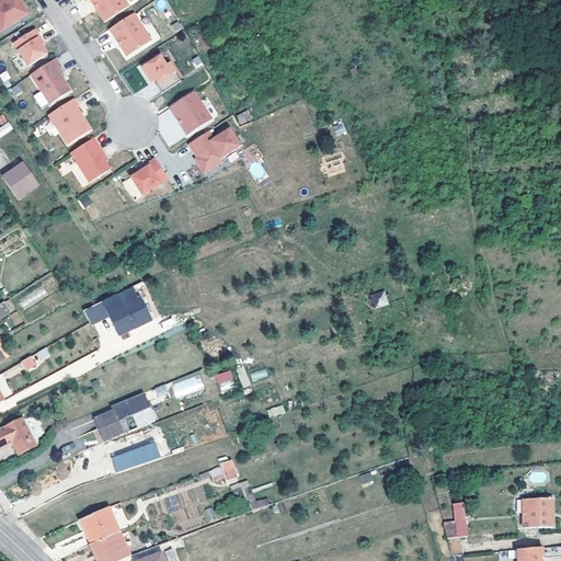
[(0,0),(0,33),(26,18),(15,0),(0,0)]
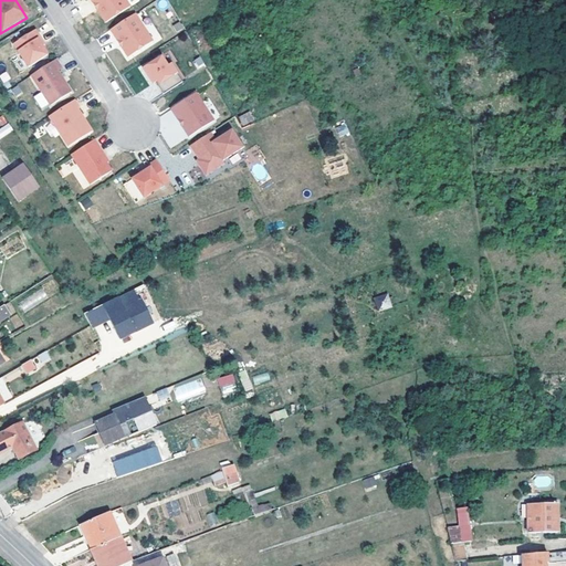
[(126,0),(91,0),(93,2),(95,1),(101,10),(98,11),(106,22),(130,7),(126,0)]
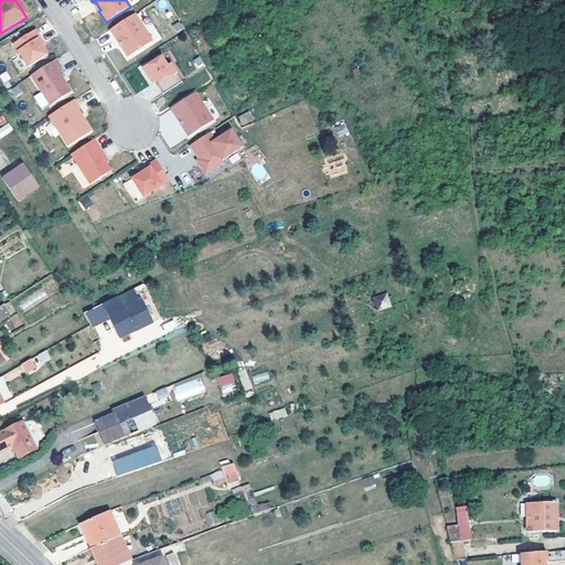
[(135,13),(110,30),(119,42),(120,41),(123,44),(120,45),(128,57),(152,41),(135,13)]
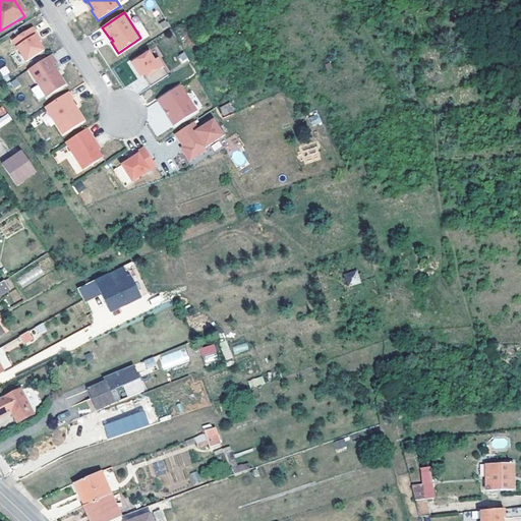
[(11,43),(25,64),(44,52),(34,38),(37,36),(33,30),(11,43)]
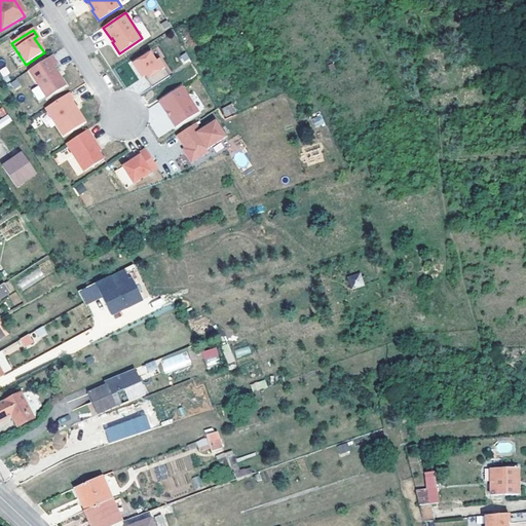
[(134,64),(143,78),(145,76),(147,75),(149,78),(147,80),(152,87),(170,76),(159,60),(156,62),(150,52),(134,64)]
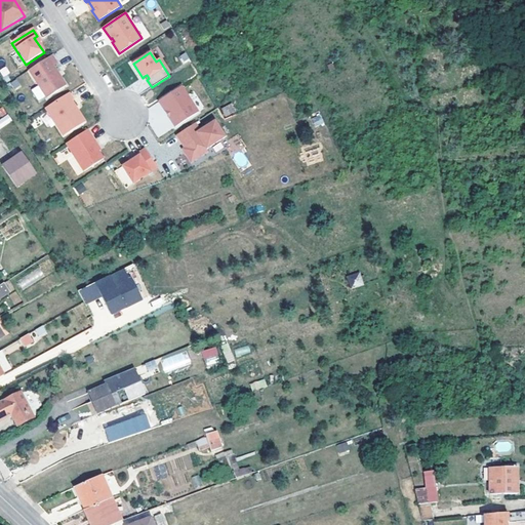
[(178,55),(183,65),(191,61),(187,52),(178,55)]
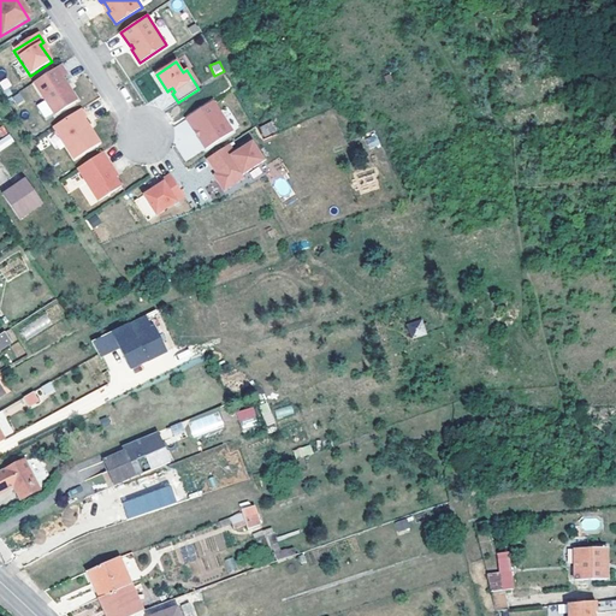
[(55,116),(78,101),(61,77),(65,75),(60,66),(34,83),(55,116)]
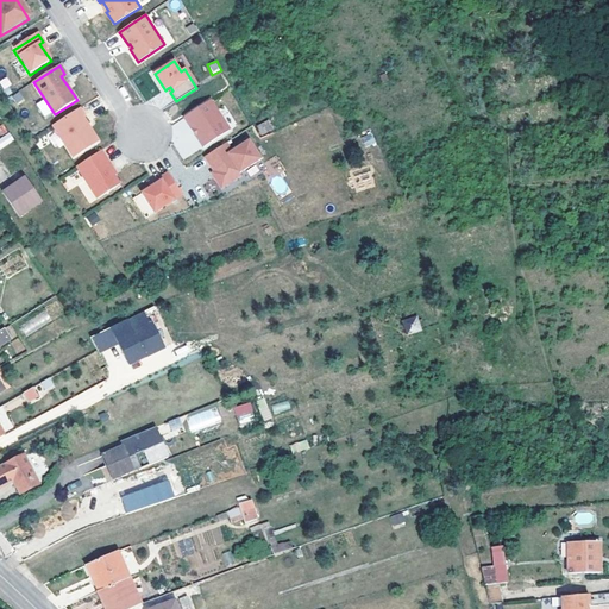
[(19,92),(11,96),(16,105),(24,100),(19,92)]
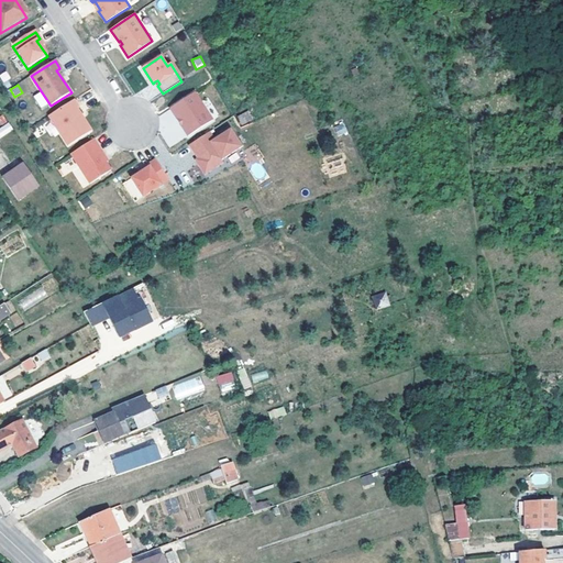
[(211,123),(195,96),(170,110),(188,138),(211,123)]
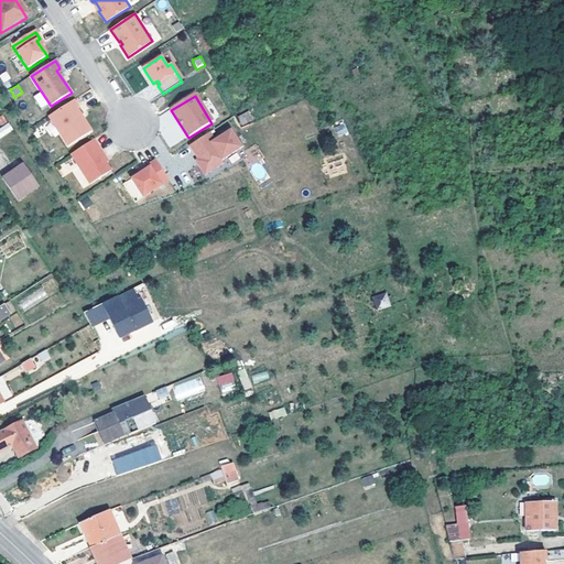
[(72,101),(47,117),(66,148),(89,132),(75,109),(77,108),(72,101)]
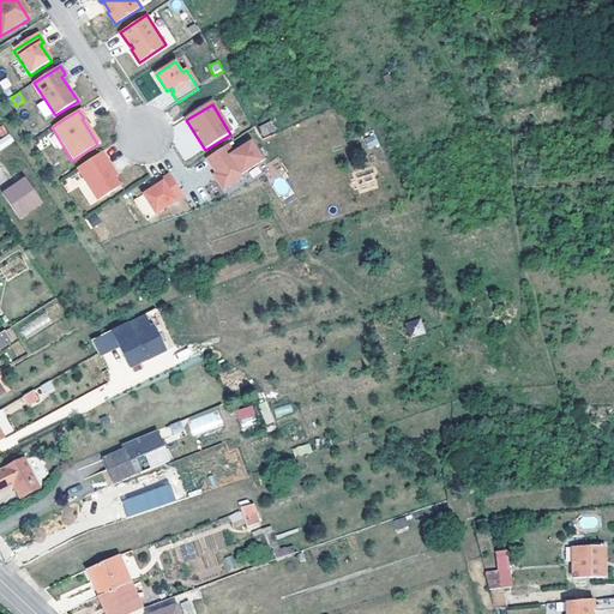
[(263,137),(276,131),(271,120),(258,126),(263,137)]
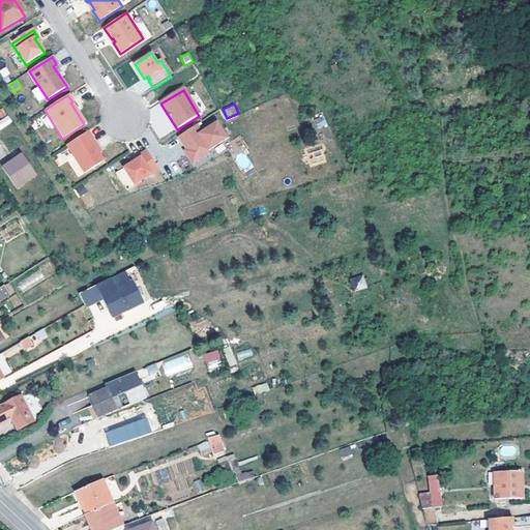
[(8,115),(0,120),(0,129),(12,122),(8,115)]
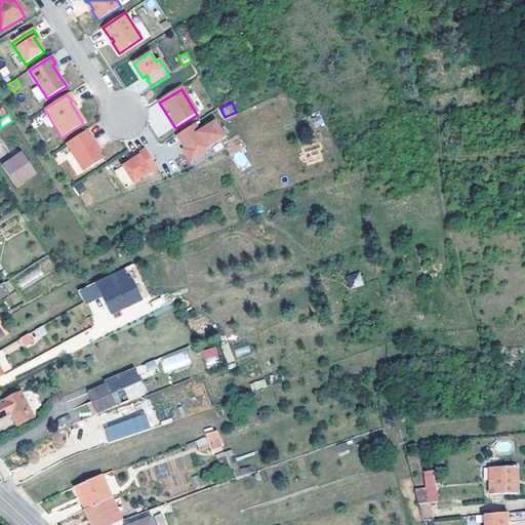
[(321,114),(310,117),(313,128),(324,125),(321,114)]
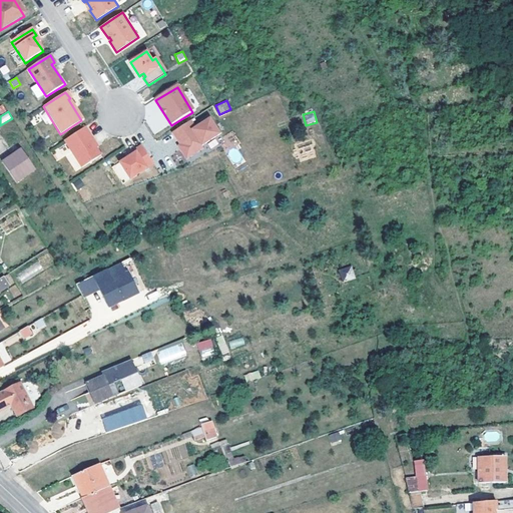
[(191,120),(172,133),(179,145),(182,148),(180,150),(186,160),(204,148),(202,146),(220,134),(210,118),(195,127),(191,120)]
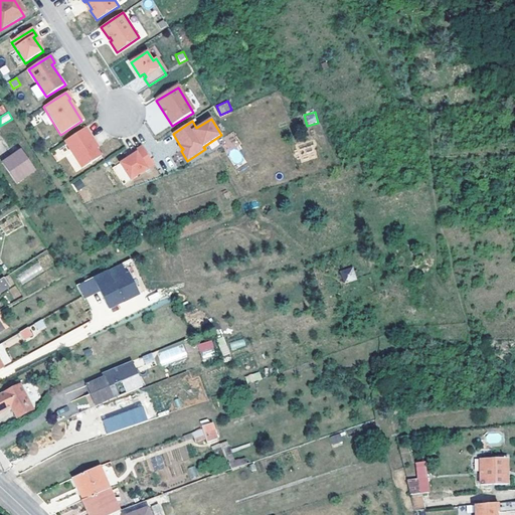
[(84,129),(63,142),(80,169),(100,157),(96,150),(94,147),(96,146),(84,129)]
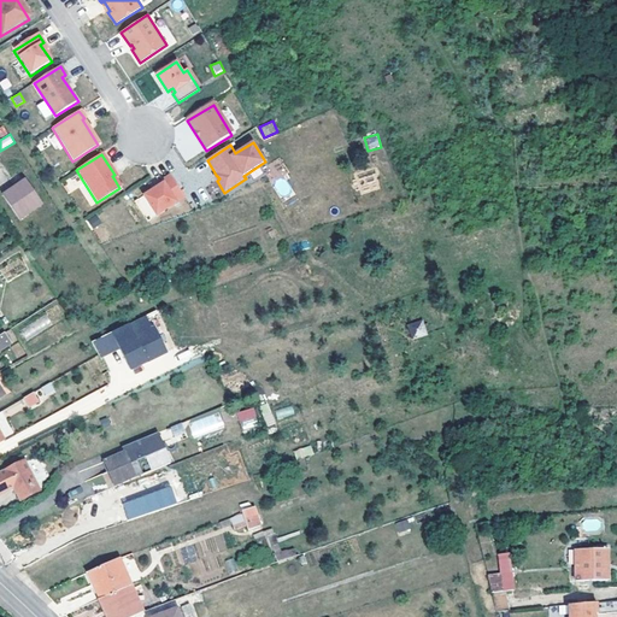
[(137,203),(150,223),(186,200),(170,176),(162,181),(164,186),(137,203)]
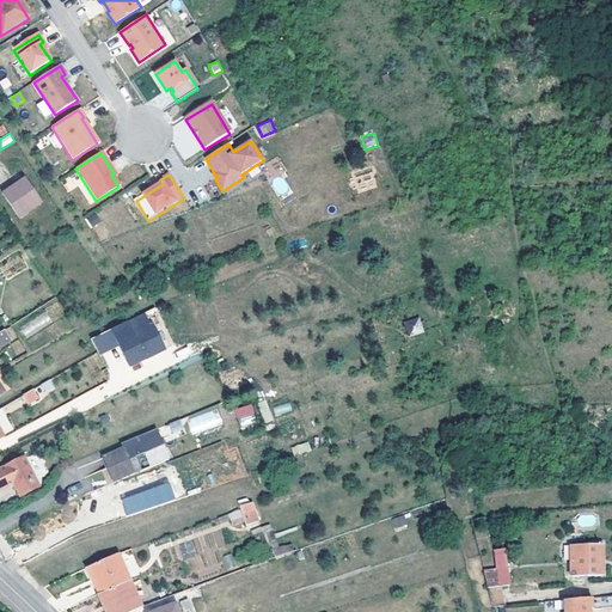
[(41,203),(24,178),(0,194),(17,219),(41,203)]
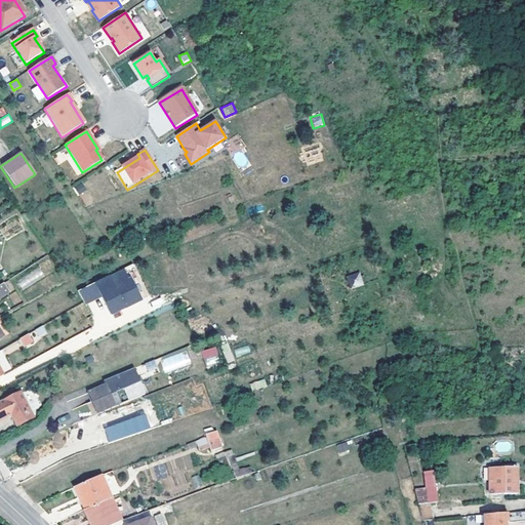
[(81,182),(73,187),(79,195),(87,190),(81,182)]
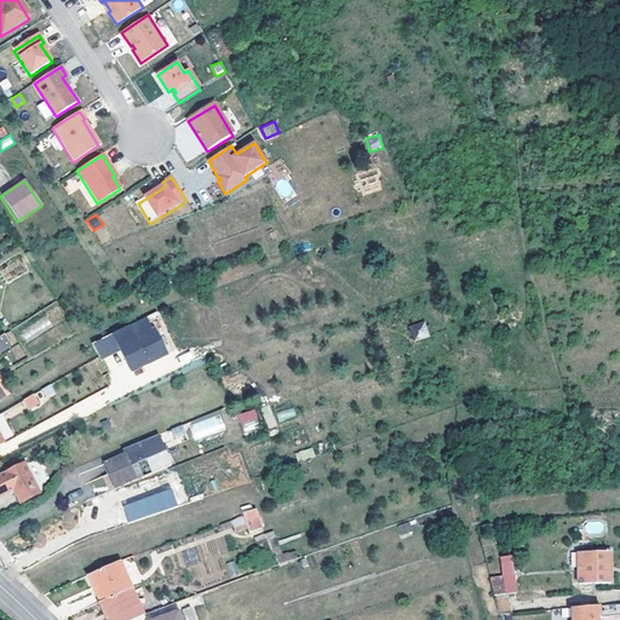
[(113,334),(131,372),(166,355),(148,319),(113,334)]
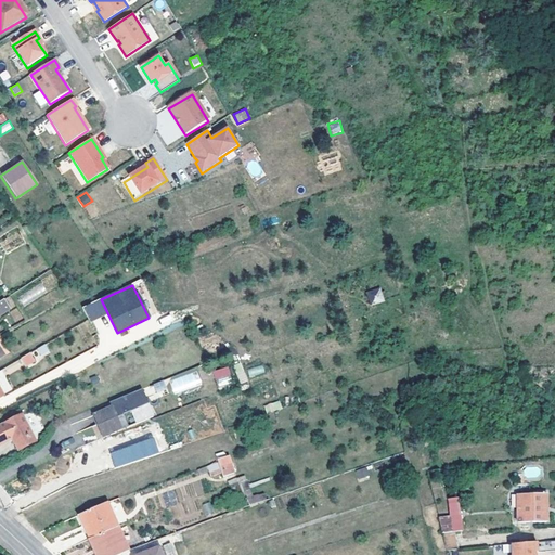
[(365,292),(371,306),(386,300),(381,286),(365,292)]
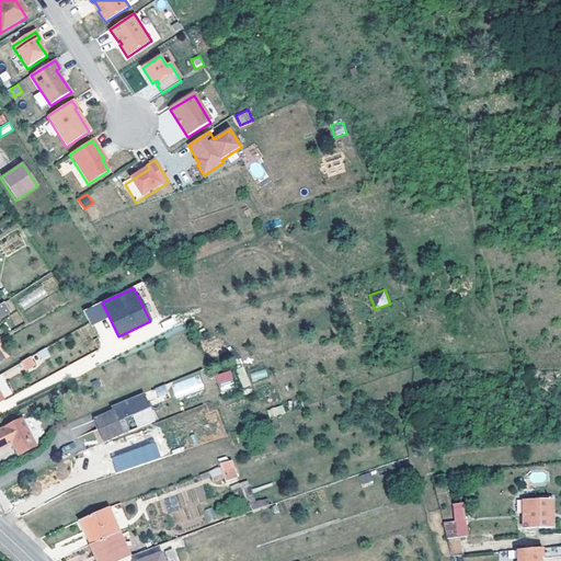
[(6,307),(0,309),(0,322),(11,316),(6,307)]
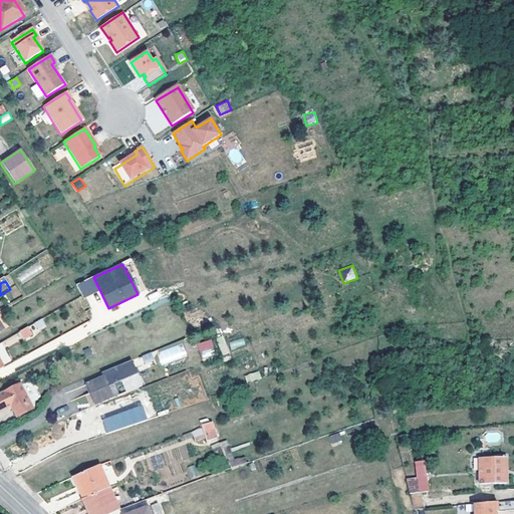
[(37,330),(46,326),(42,318),(33,322),(37,330)]
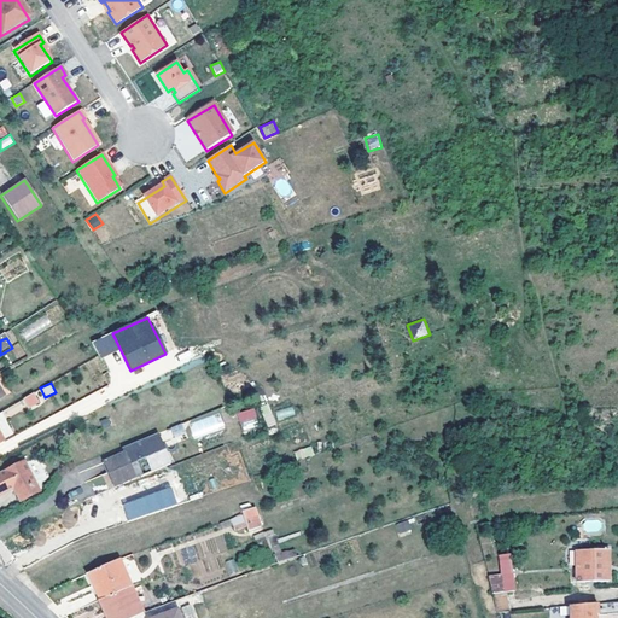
[(31,394),(22,400),(27,408),(38,402),(31,394)]
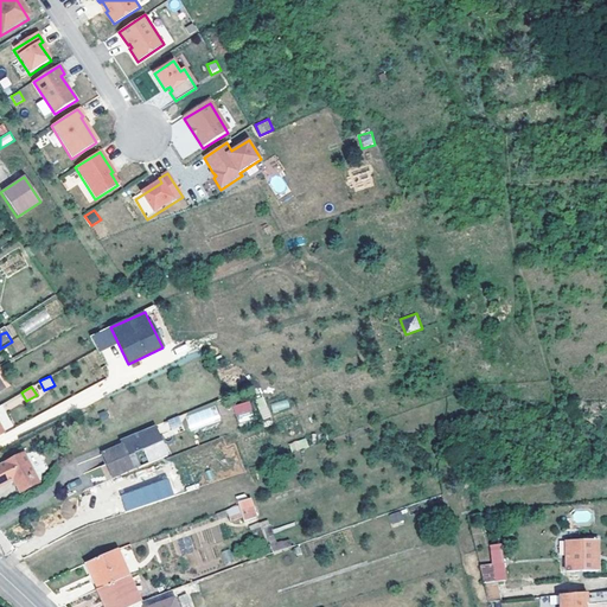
[(255,400),(263,420),(270,416),(262,397),(255,400)]
